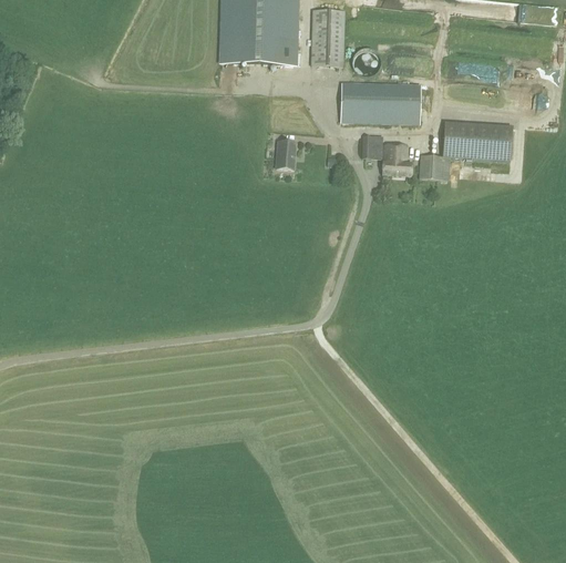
[(225,0),(223,61),(297,64),(299,0),(225,0)]
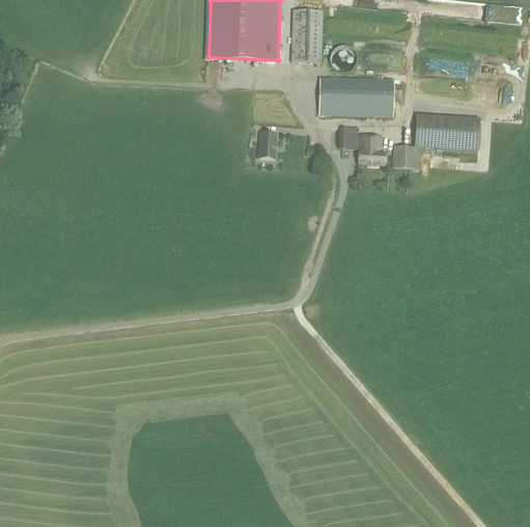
[(489,20),(525,24),(527,5),(491,1),(489,20)]
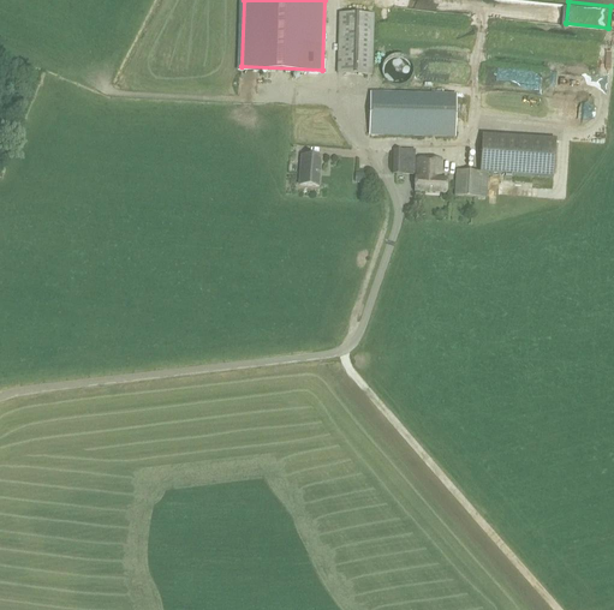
[(371,71),(374,11),(340,10),(337,70),(371,71)]
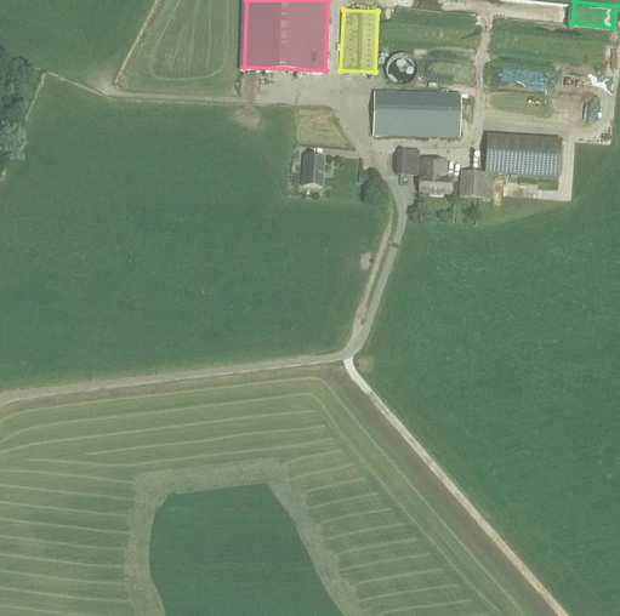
[(392,53),(390,57),(387,60),(386,62),(385,66),(385,69),(386,73),(387,77),(391,80),(393,81),(398,83),(402,83),(405,83),(409,80),(413,78),(415,74),(415,72),(416,68),(415,63),(414,60),(411,56),(409,53),(405,52),(403,52),(398,51),(396,52),(392,53)]
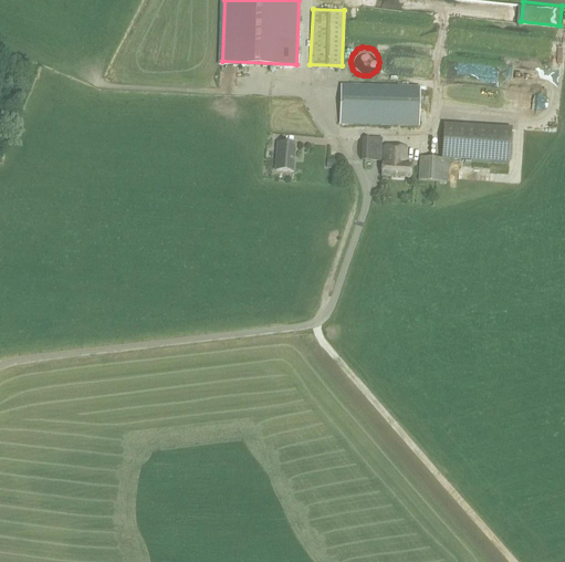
[(418,85),(341,84),(339,118),(417,120),(418,85)]
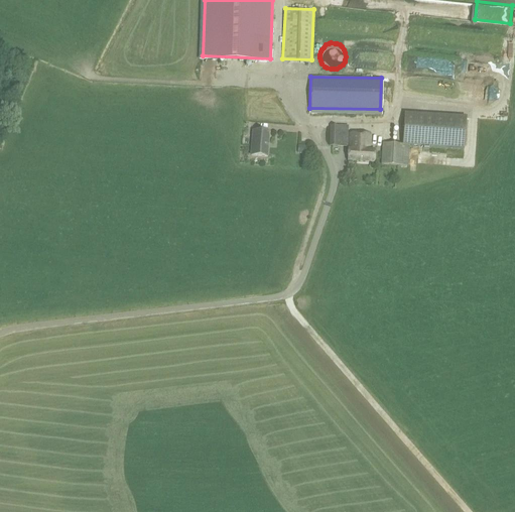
[(382,139),(381,160),(407,162),(408,141),(464,145),(466,115),(404,110),(402,141),(382,139)]
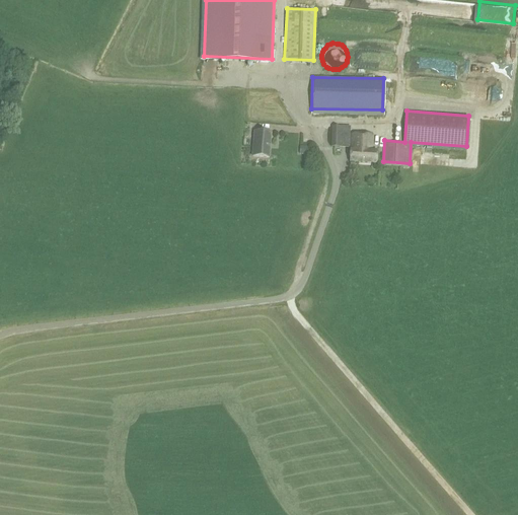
[(349,144),(350,124),(331,123),(330,143),(349,144)]
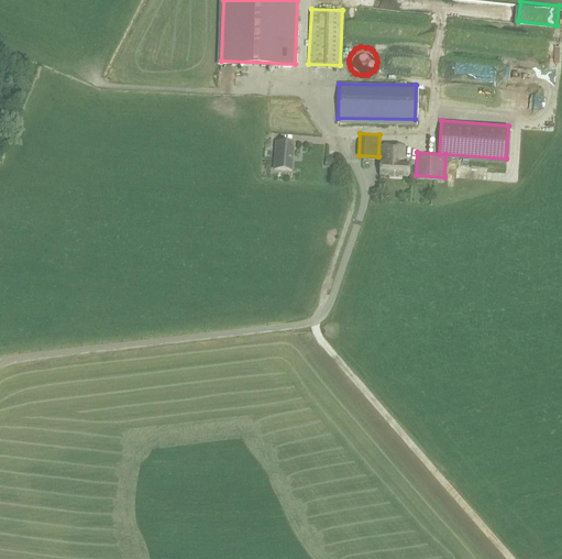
[(291,140),(274,139),(272,165),(290,166),(291,140)]
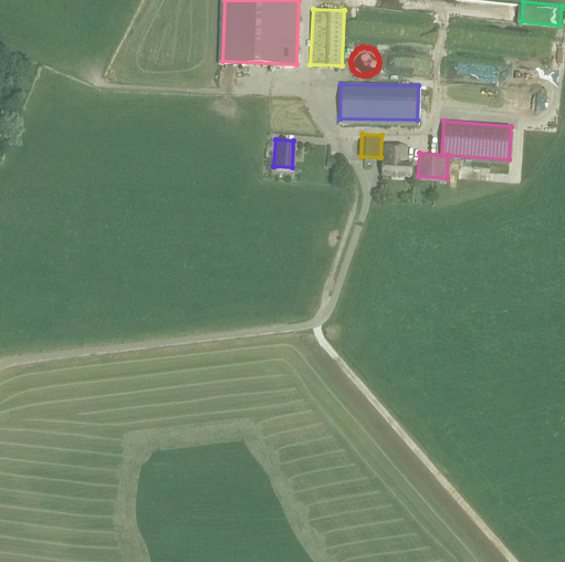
[(382,174),(410,175),(410,162),(405,162),(406,143),(382,142),(382,174)]
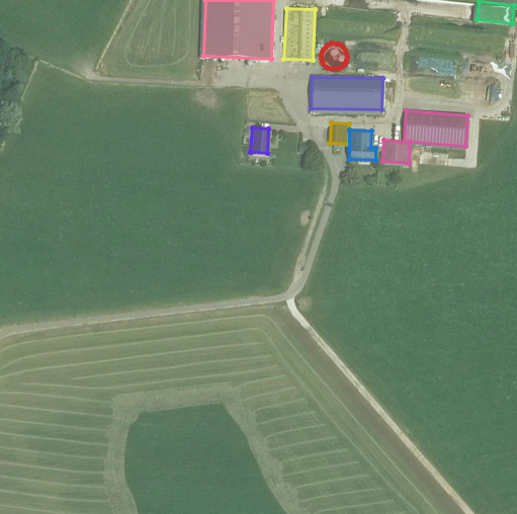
[(308,143),(299,142),(298,151),(307,151),(308,143)]
